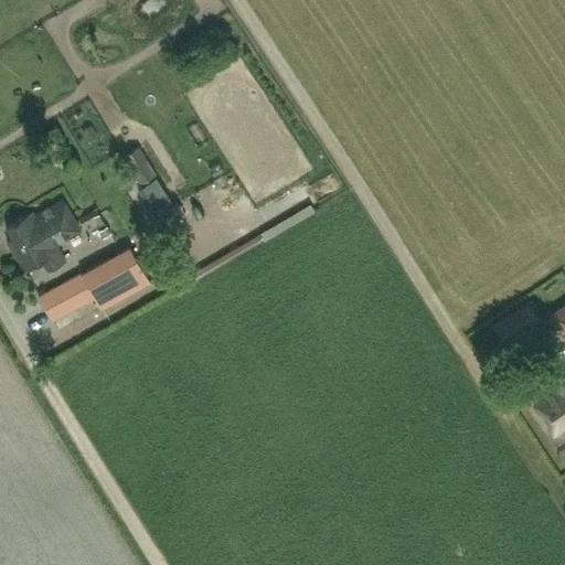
[(156,173),(139,147),(124,157),(140,183),(156,173)]
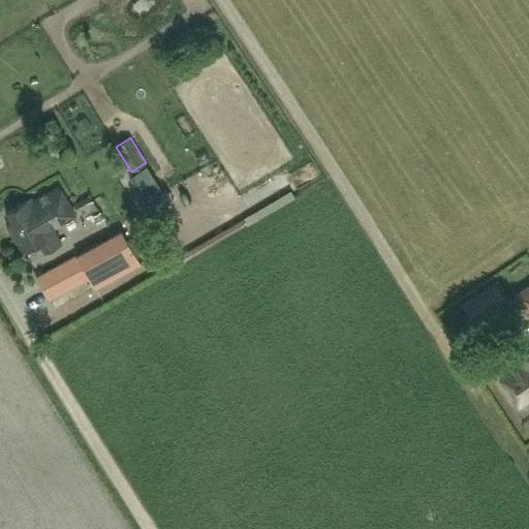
[(147,163),(129,174),(152,211),(174,197),(165,185),(162,187),(147,163)]
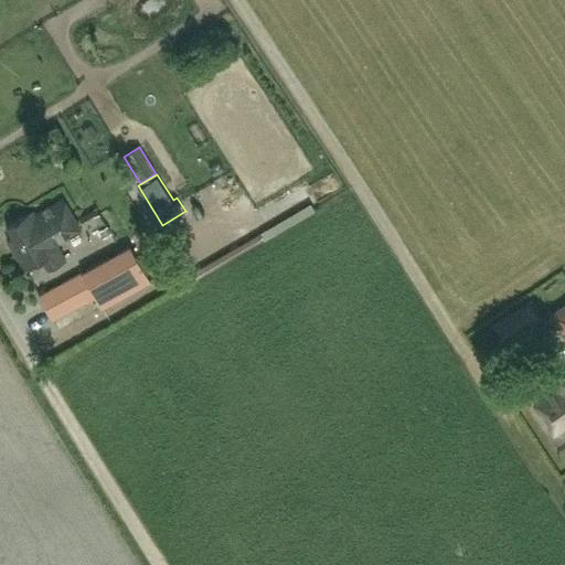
[(41,259),(48,270),(65,260),(55,243),(80,228),(62,200),(34,216),(33,213),(7,227),(13,238),(8,242),(23,269),(41,259)]
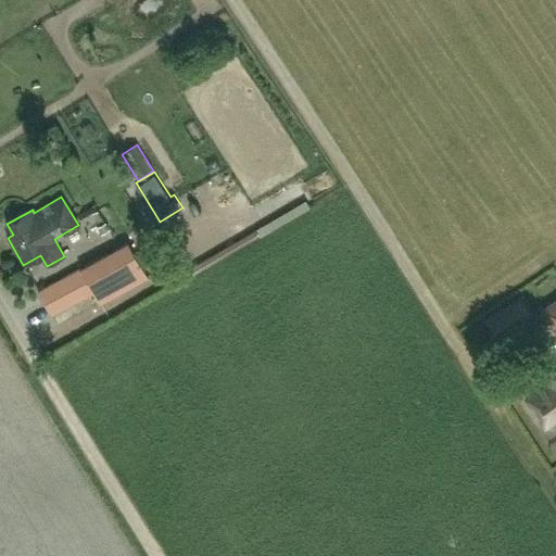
[(147,278),(127,242),(38,290),(51,316),(93,292),(100,304),(147,278)]
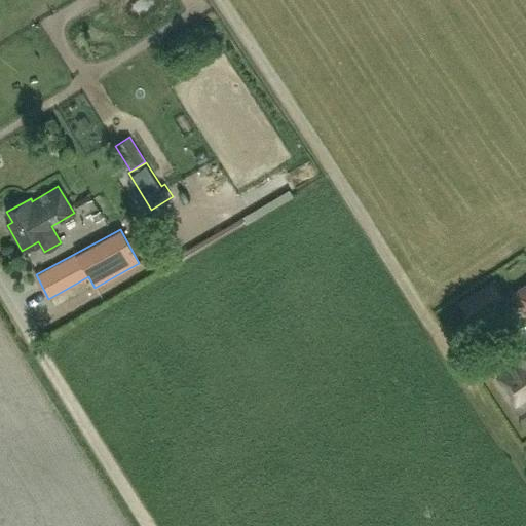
[(525,286),(514,295),(525,312),(525,286)]
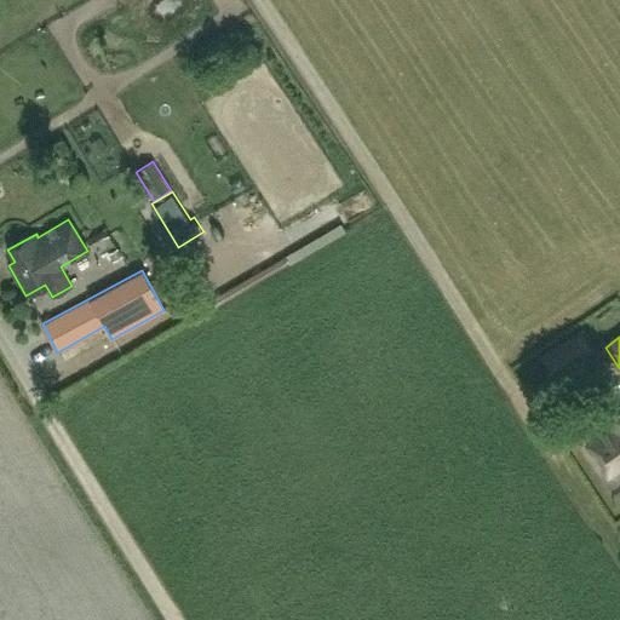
[(619,413),(607,423),(613,430),(587,447),(592,455),(597,453),(607,466),(603,470),(608,477),(619,469),(619,413)]
